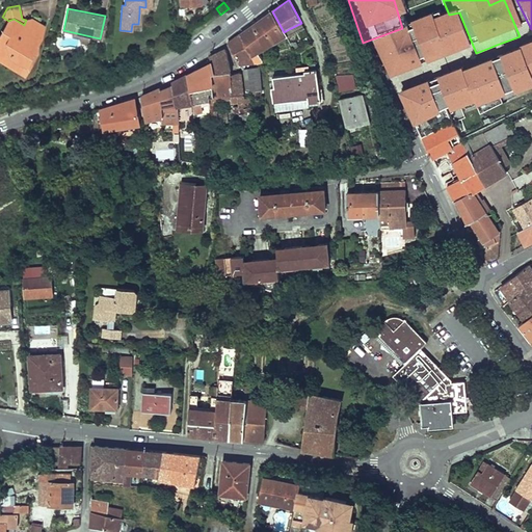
[(255,25),(240,35),(251,55),(258,52),(286,35),(284,32),(272,11),(255,25)]
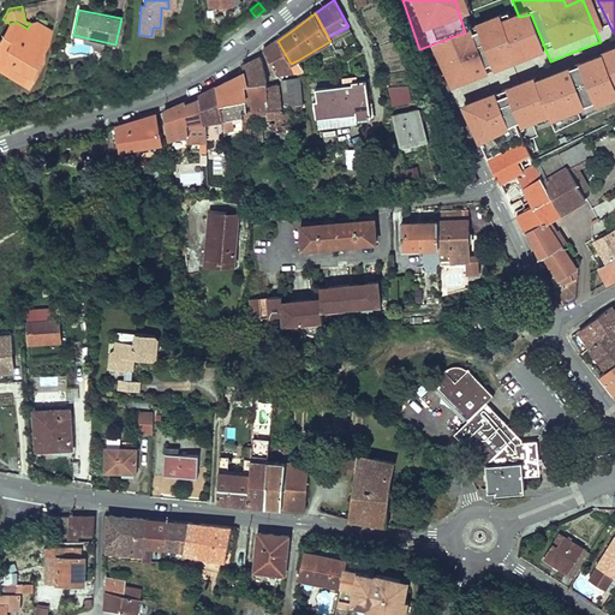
[(28,72),(34,76),(41,63),(37,60),(35,59),(40,51),(42,52),(47,43),(51,30),(36,22),(30,23),(28,29),(16,22),(10,24),(0,41),(0,64),(0,65),(3,66),(6,67),(9,67),(12,69),(13,66),(22,72),(28,72)]
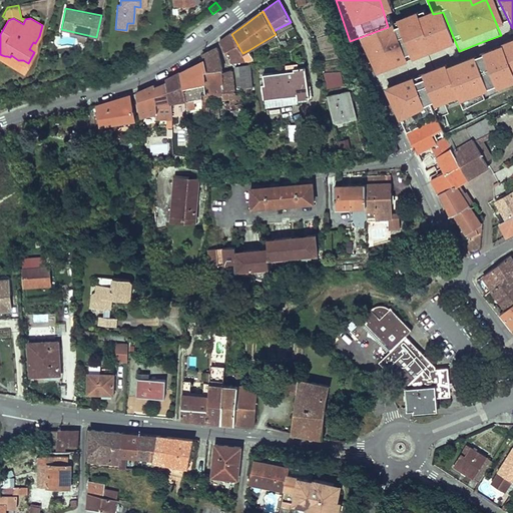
[(407,73),(451,55),(437,20),(359,52),(373,87),(407,73)]
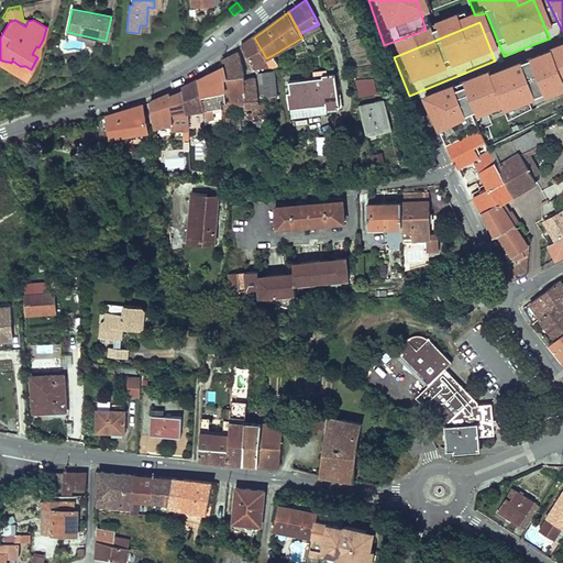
[(302,37),(304,39),(311,34),(308,30),(300,34),(302,37)]
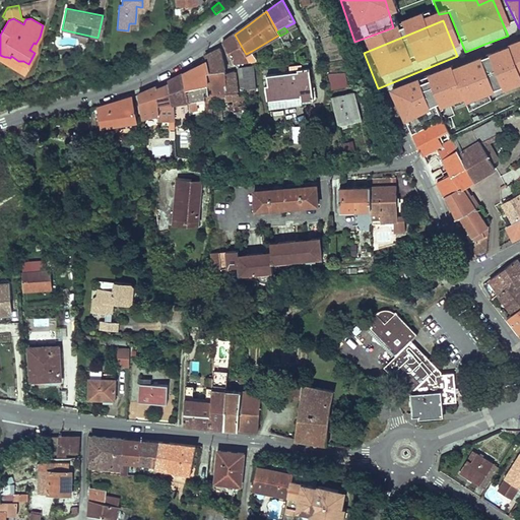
[(228,40),(223,43),(234,63),(257,59),(252,51),(246,54),(235,35),(228,40)]
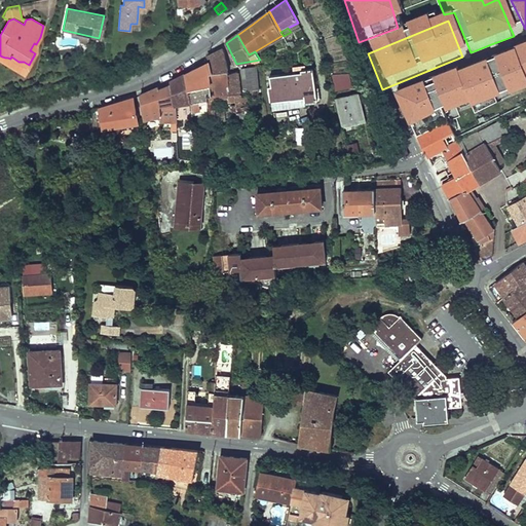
[(525,47),(512,53),(525,94),(525,92),(525,47)]
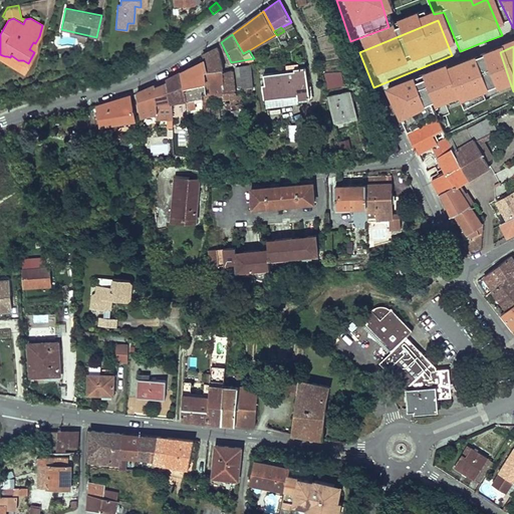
[(210,52),(203,55),(205,60),(207,69),(223,68),(218,48),(210,52)]
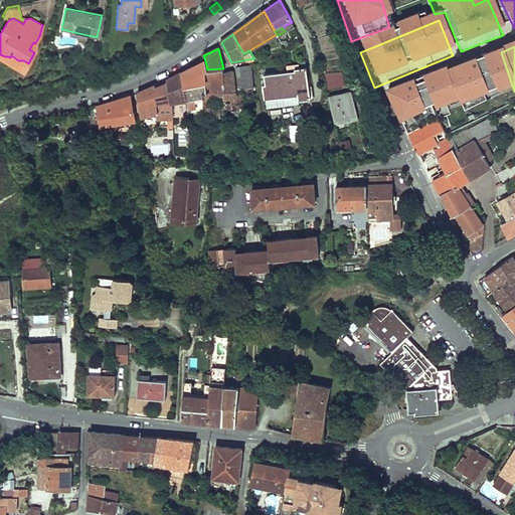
[(0,58),(23,72),(28,63),(23,60),(18,60),(11,55),(10,57),(7,56),(5,56),(2,55),(0,54),(0,53),(0,58)]
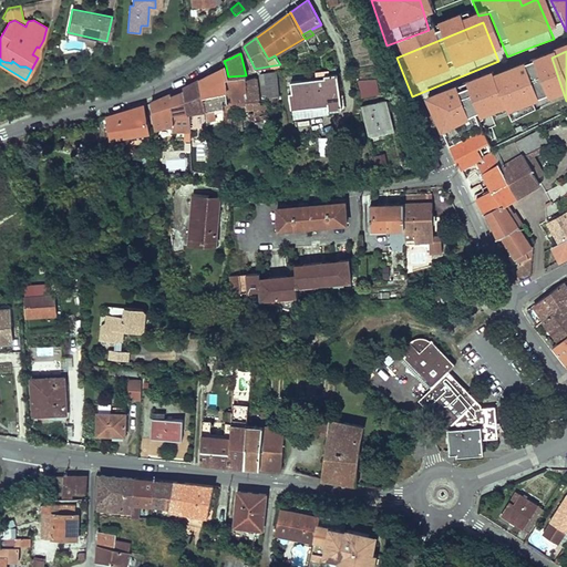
[(550,61),(491,85),(504,126),(566,104),(550,61)]
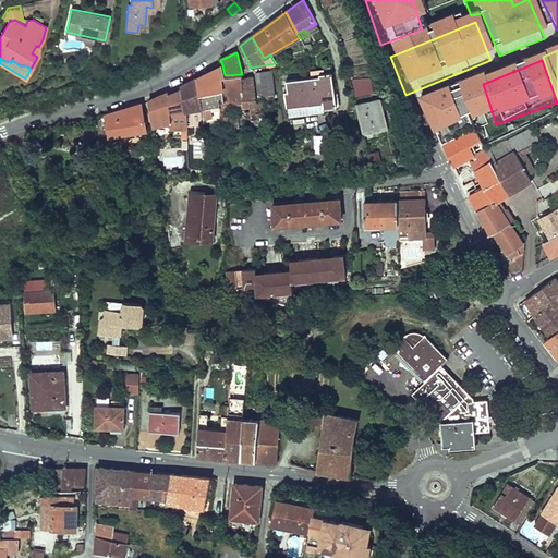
[(209,72),(197,79),(204,109),(204,117),(221,112),(221,106),(221,101),(225,100),(221,76),(225,75),(222,65),(209,72)]
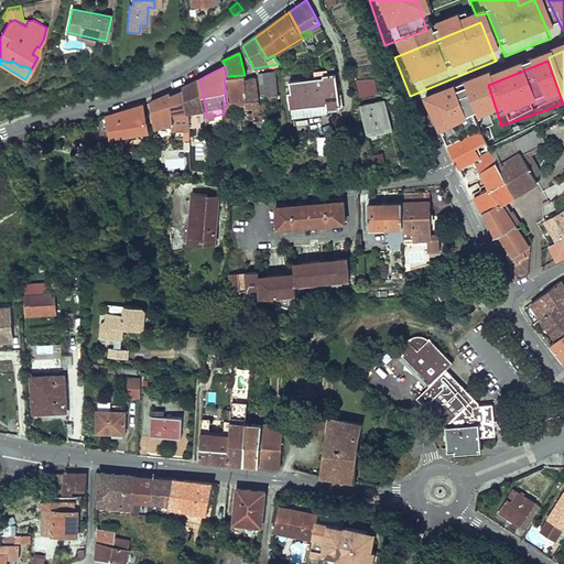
[(315,77),(290,82),(291,91),(288,93),(290,108),(292,107),(326,102),(327,108),(340,106),(336,73),(328,74),(328,69),(314,72),(315,77)]
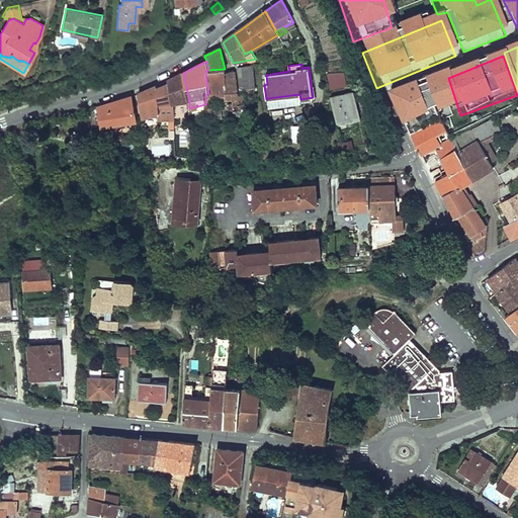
[(238,67),(240,89),(254,87),(252,65),(238,67)]
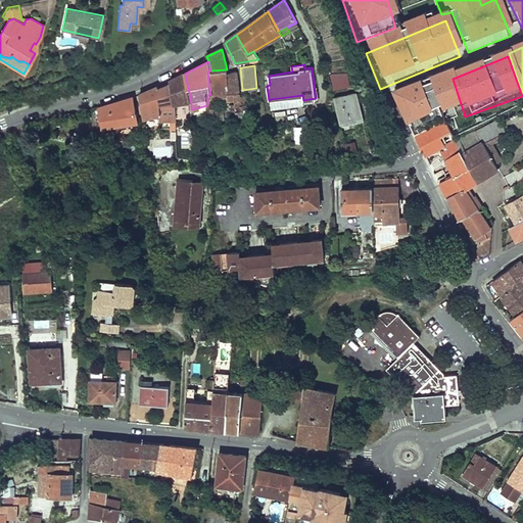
[(207,95),(207,99),(239,93),(237,70),(227,74),(227,69),(210,70),(207,72),(210,94),(207,95)]
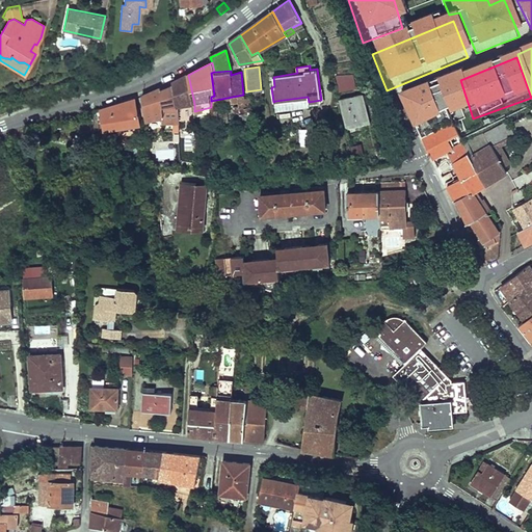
[(351,74),(337,76),(340,90),(356,85),(354,77),(352,77),(351,74)]
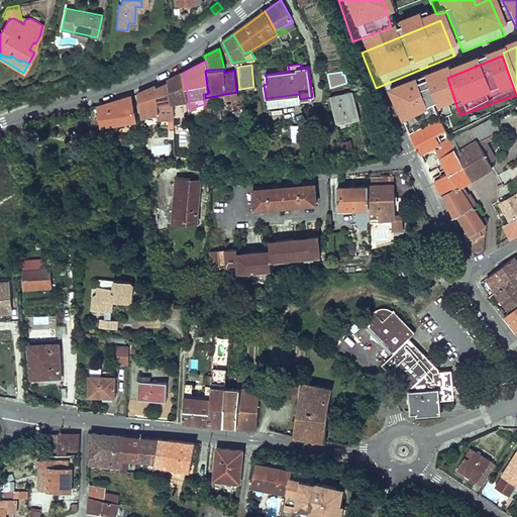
[(176,77),(168,80),(169,83),(173,103),(181,101),(182,109),(189,108),(189,101),(183,73),(176,77)]
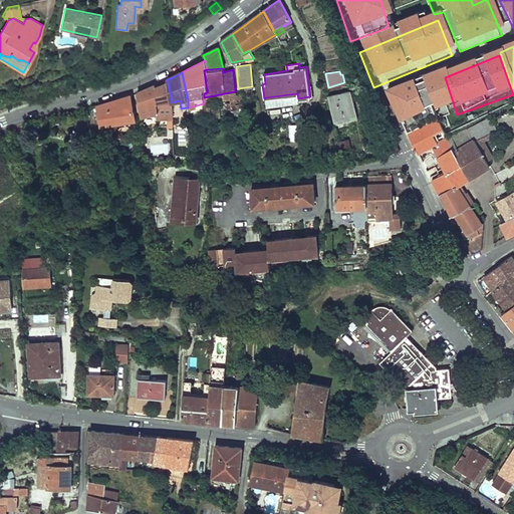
[(442,74),(378,99),(393,131),(454,109),(442,74)]
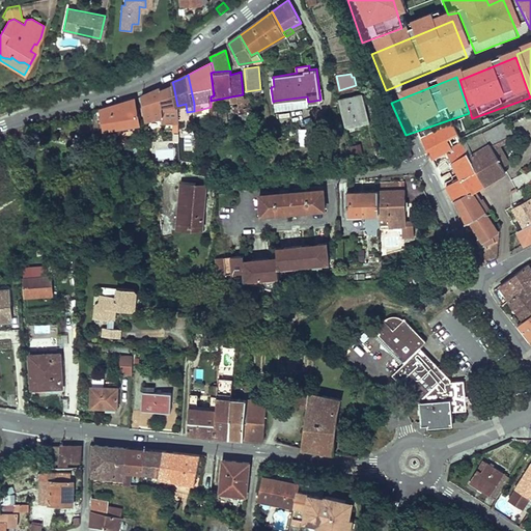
[(142,95),(146,119),(162,116),(162,121),(173,121),(173,131),(178,131),(177,106),(173,85),(161,90),(160,88),(142,95)]
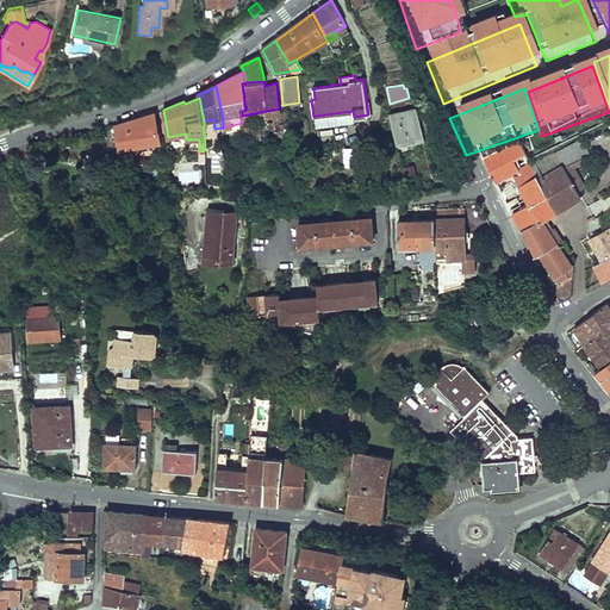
[(410,139),(411,143),(424,139),(416,106),(412,107),(419,137),(410,139)]
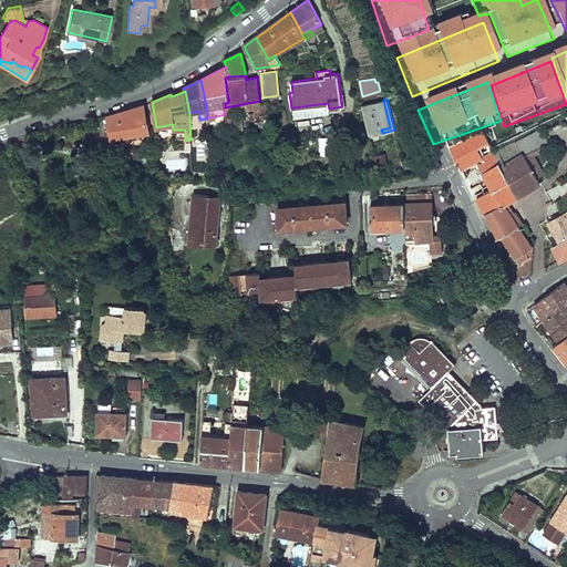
[(373,105),(363,107),(371,136),(382,133),(381,130),(390,127),(383,100),(373,102),(373,105)]
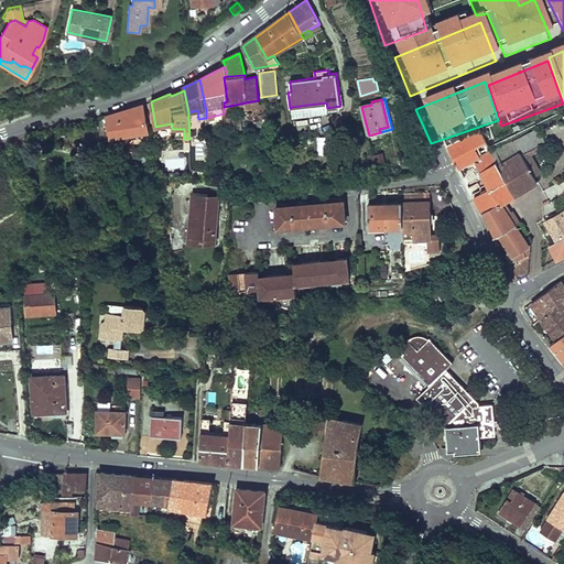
[(326,102),(292,107),(293,118),(327,112),(327,108),(326,102)]
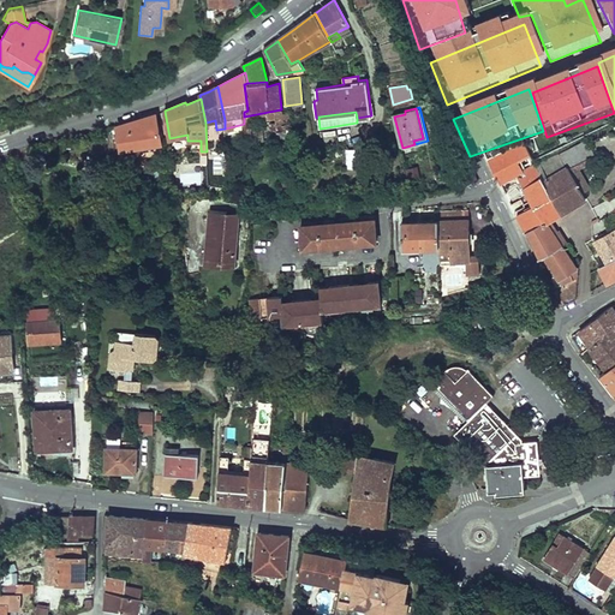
[(112,127),(113,131),(119,130),(121,149),(121,151),(141,148),(162,144),(161,139),(156,114),(127,123),(112,127)]
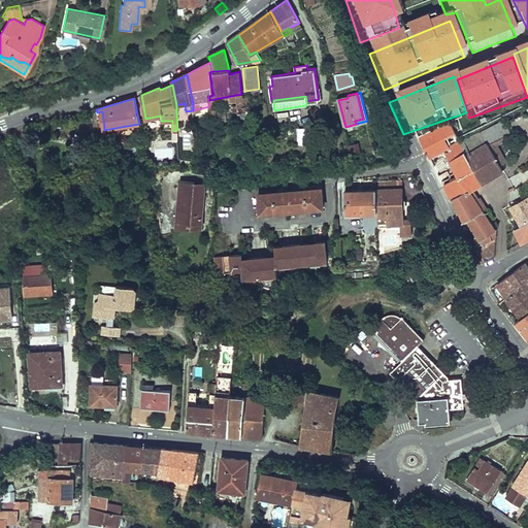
[(102,111),(97,112),(92,113),(95,129),(104,128),(102,111)]
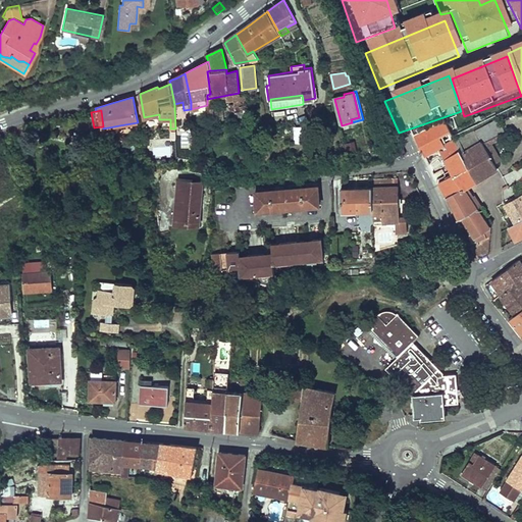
[(455,140),(476,180),(498,168),(494,163),(483,143),(488,140),(500,134),(504,132),(498,118),(475,131),(455,139),(455,140)]
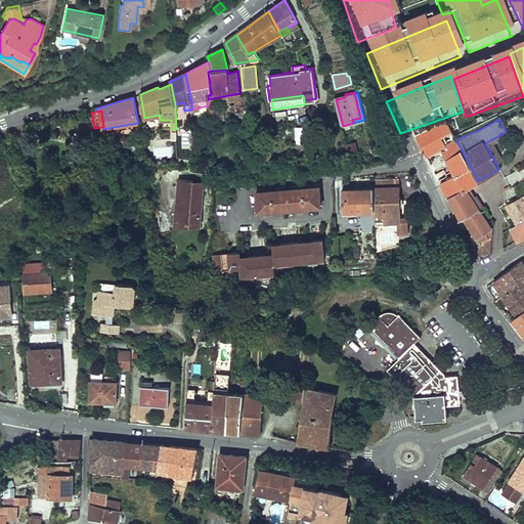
[(446,121),(417,136),(426,156),(441,148),(456,140),(456,139),(446,121)]
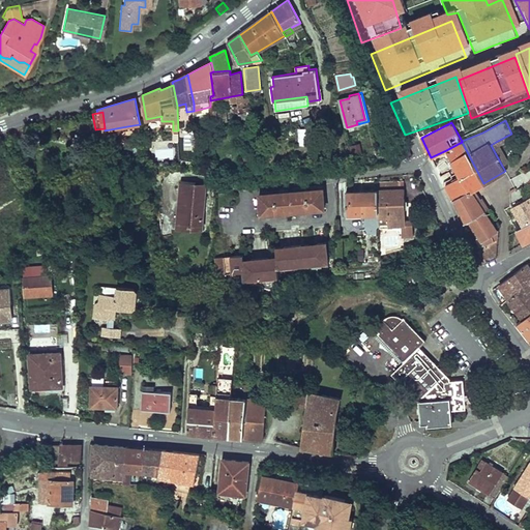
[(496,142),(498,145),(509,140),(507,136),(496,142)]
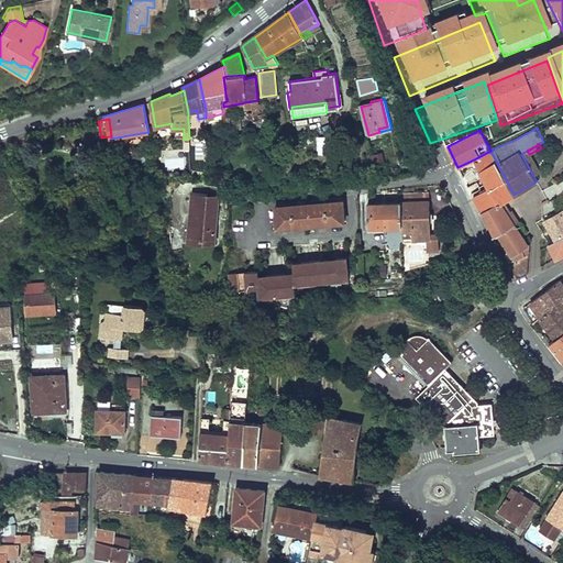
[(490,151),(474,159),(490,189),(476,196),(485,210),(499,201),(500,202),(514,195),(490,151)]
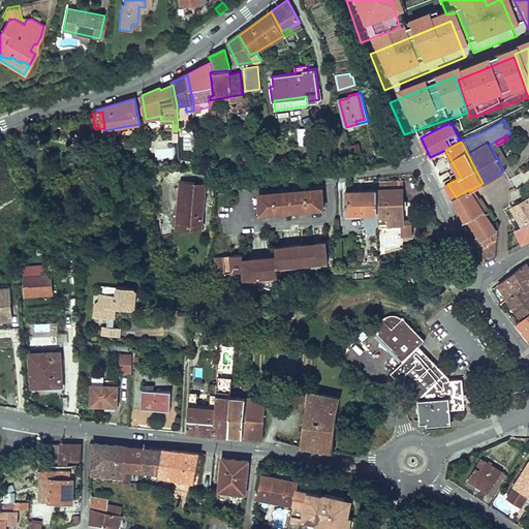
[(490,145),(501,165),(506,161),(497,145),(495,142),(490,145)]
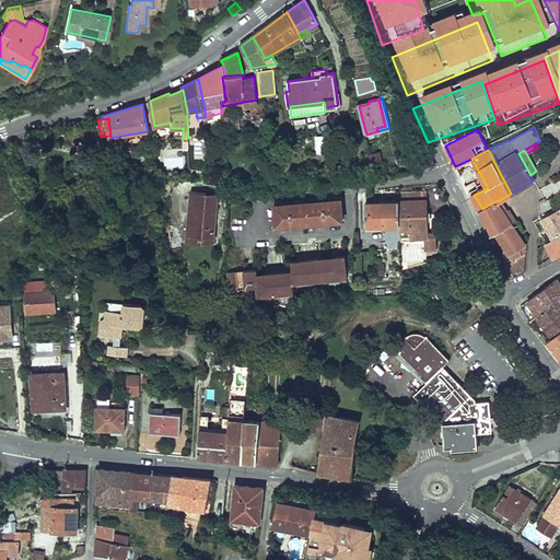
[(380,151),(372,153),(375,164),(383,162),(380,151)]
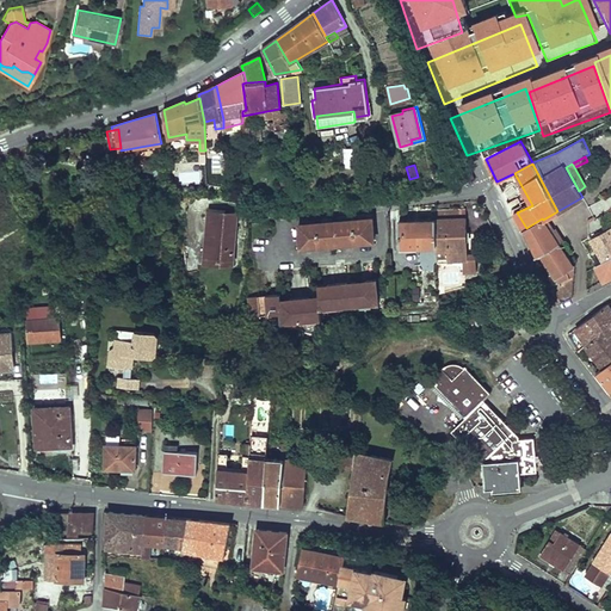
[(455,176),(457,186),(475,180),(470,171),(455,176)]
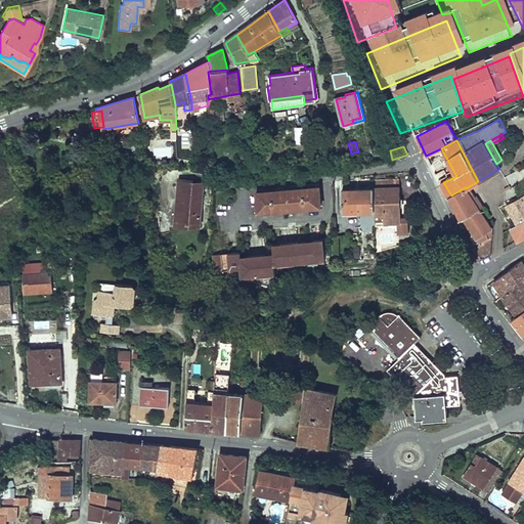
[(239,155),(241,165),(259,162),(258,153),(239,155)]
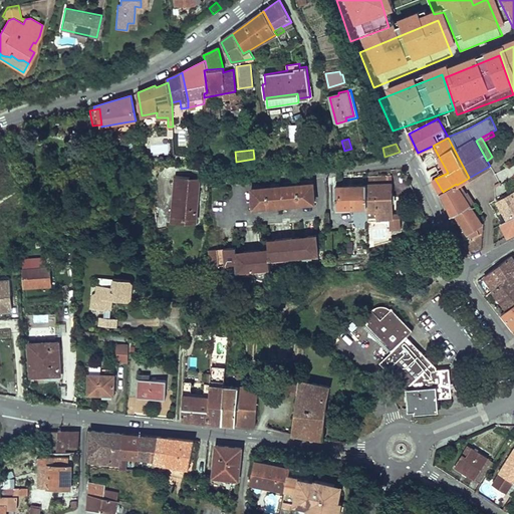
[(366,177),(366,185),(393,184),(392,176),(366,177)]
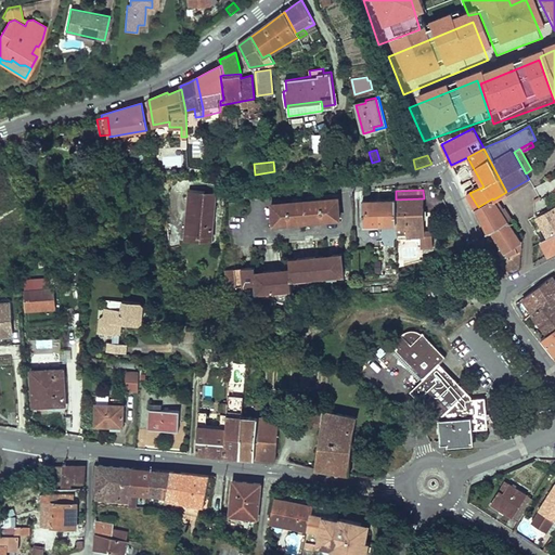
[(204,192),(190,191),(186,240),(211,241),(214,215),(203,215),(204,192)]
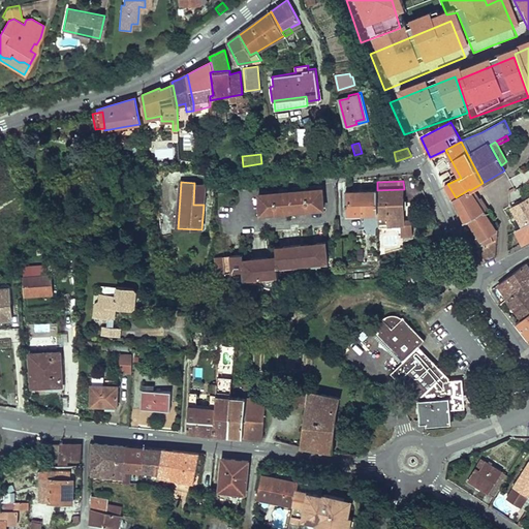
[(205,183),(194,183),(193,205),(204,205),(205,183)]
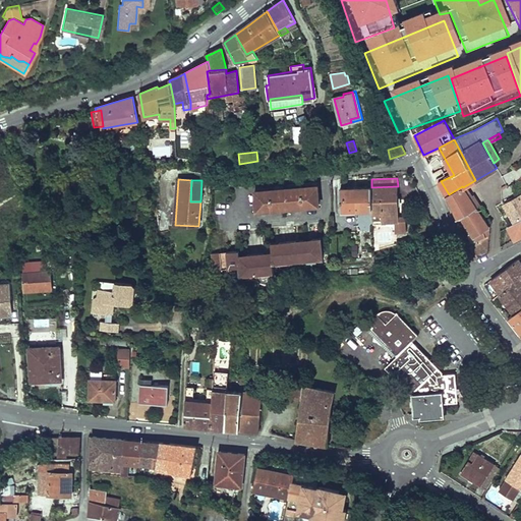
[(256,191),(254,191),(256,211),(320,205),(317,181),(256,187),(256,191)]
